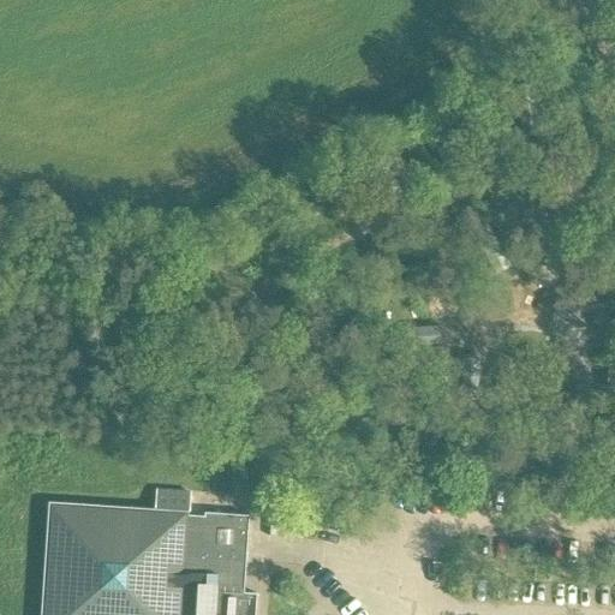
[(614,286),(590,292),(593,311),(614,306),(614,286)]
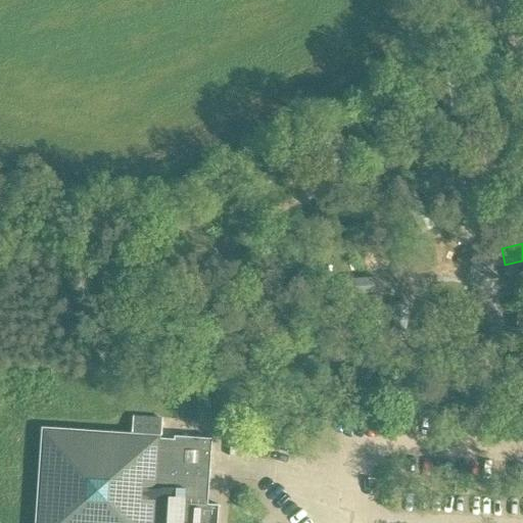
[(522,276),(511,279),(514,295),(522,293),(522,276)]
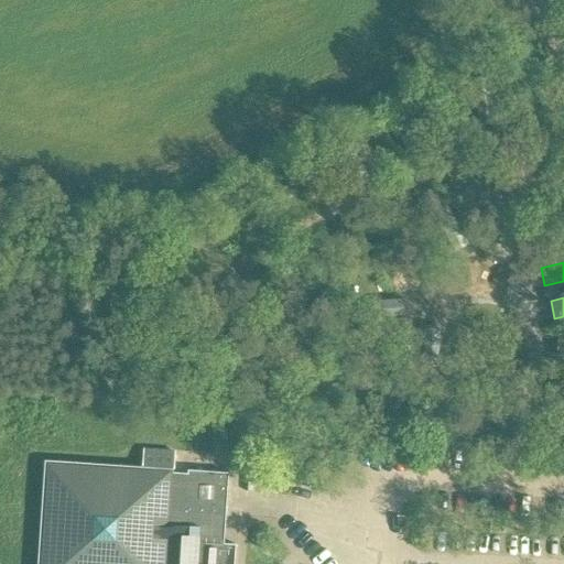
[(411,303),(362,305),(364,323),(412,321),(411,303)]
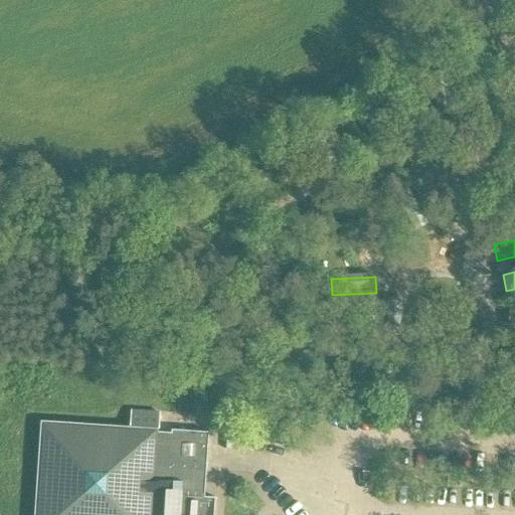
[(387,301),(383,345),(399,347),(403,303),(387,301)]
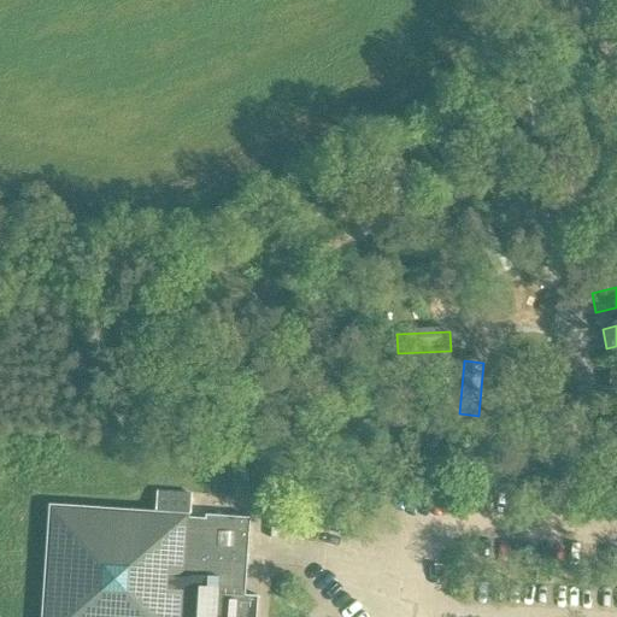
[(616,375),(607,375),(605,394),(616,395),(616,375)]
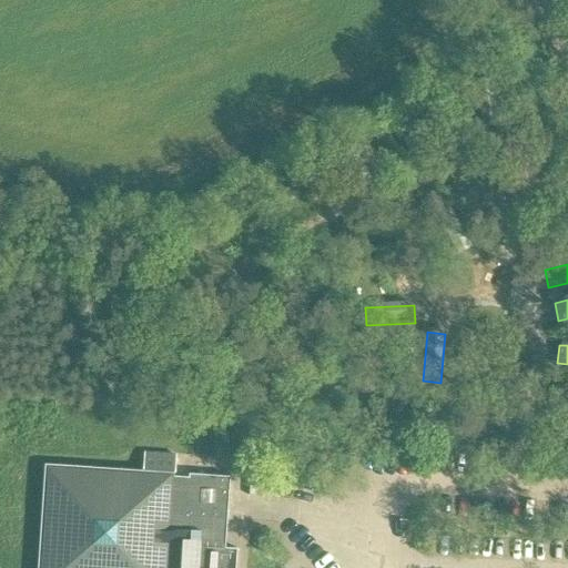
[(236,567),(237,547),(225,547),(229,508),(231,475),(44,464),(37,567),(236,567)]
